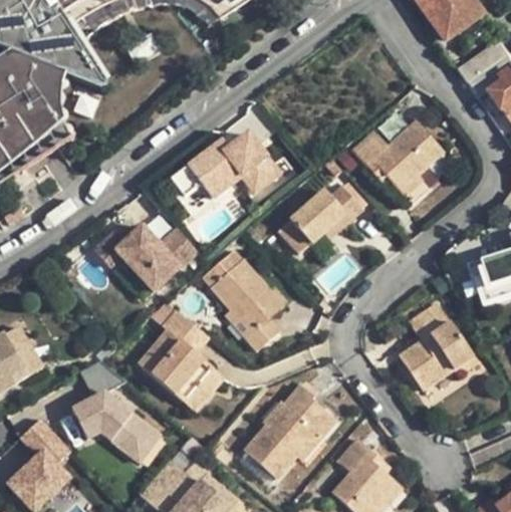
[(0,168),(2,172),(8,180),(67,136),(64,130),(62,120),(61,104),(63,87),(64,77),(67,71),(101,84),(106,82),(107,78),(104,73),(70,22),(102,3),(109,0),(203,0),(222,17),(246,0),(0,0),(0,44),(12,48),(0,58),(0,168)]
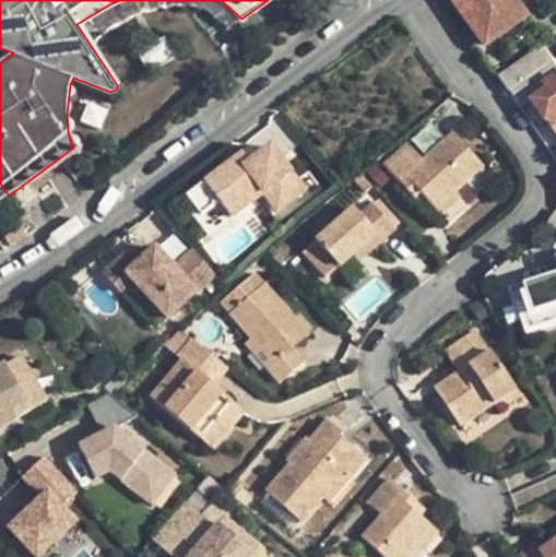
[(533,11),(524,0),(461,0),(492,42),(533,11)]
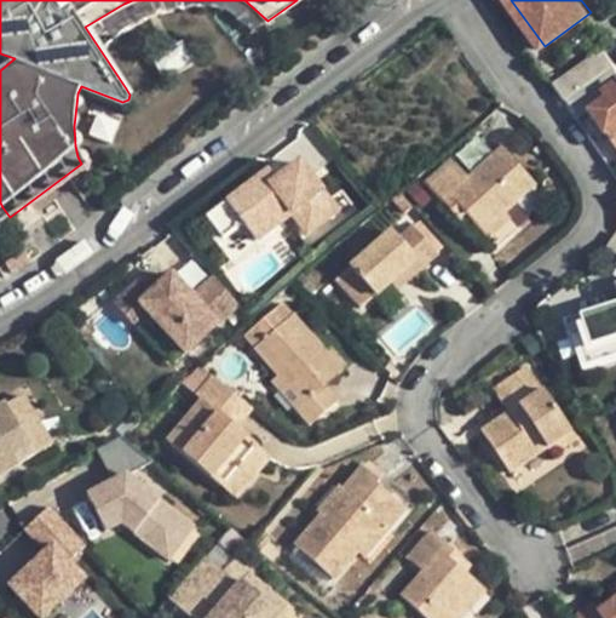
[(604,50),(554,83),(565,99),(566,98),(615,64),(604,50)]
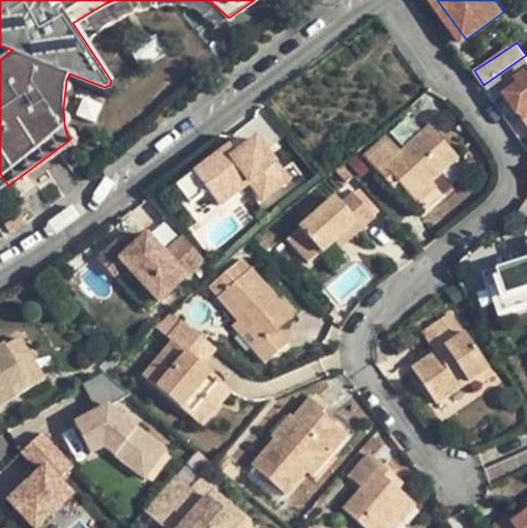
[(0,46),(0,60),(12,50),(0,46)]
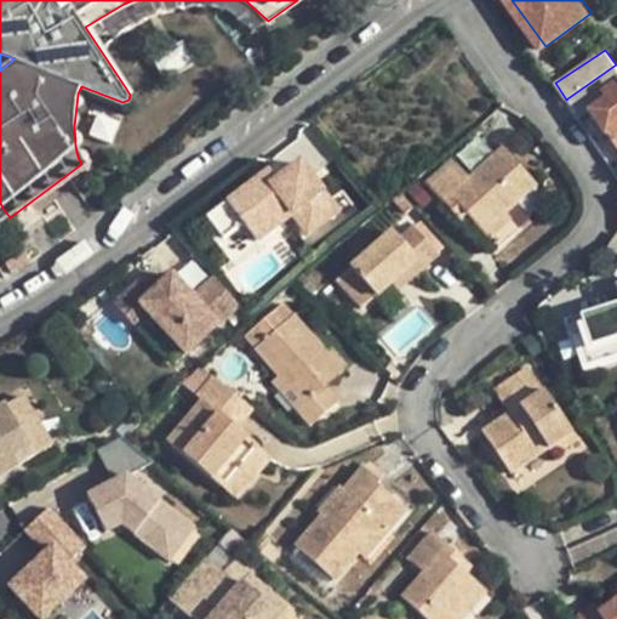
[(616,64),(567,98),(581,118),(592,111),(616,147),(616,64)]
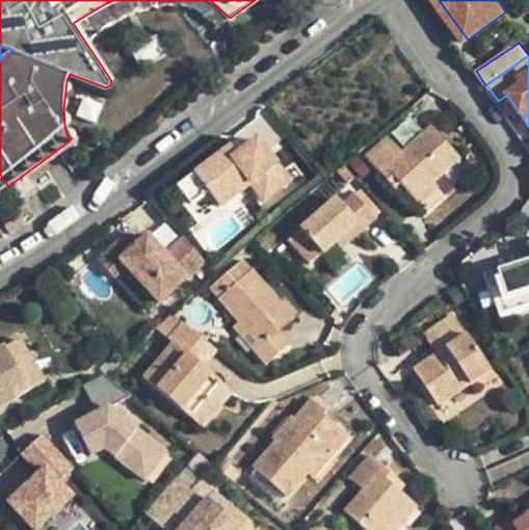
[(412,196),(432,177),(456,154),(429,125),(400,152),(389,138),(366,158),(386,179),(391,176),(400,185),(412,196)]
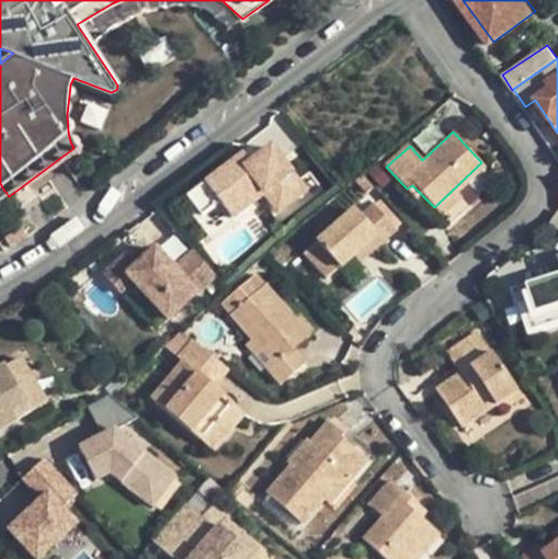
[(382,162),(386,167),(410,146),(407,141),(382,162)]
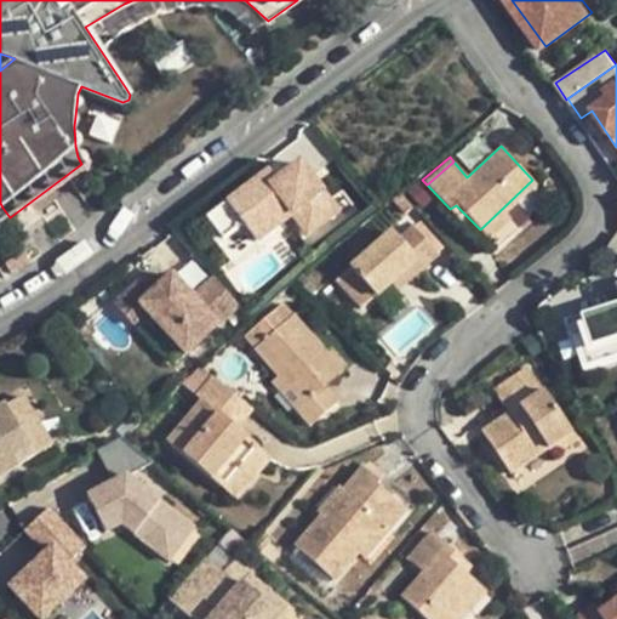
[(270,170),(209,217),(223,237),(243,222),(257,240),(292,214),(308,234),(337,211),(301,163),(278,180),(270,170)]
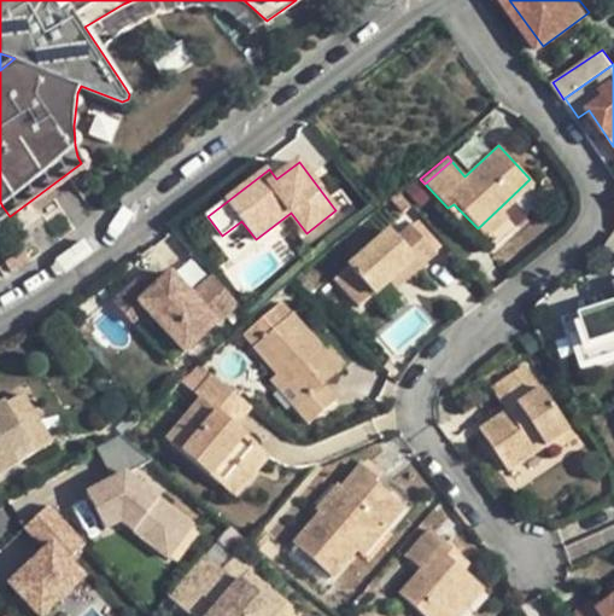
[(457,220),(465,215),(454,204),(448,208),(457,220)]
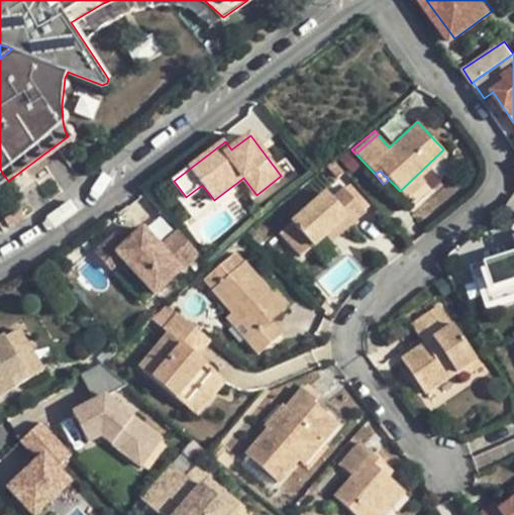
[(427,180),(420,172),(400,191),(407,199),(427,180)]
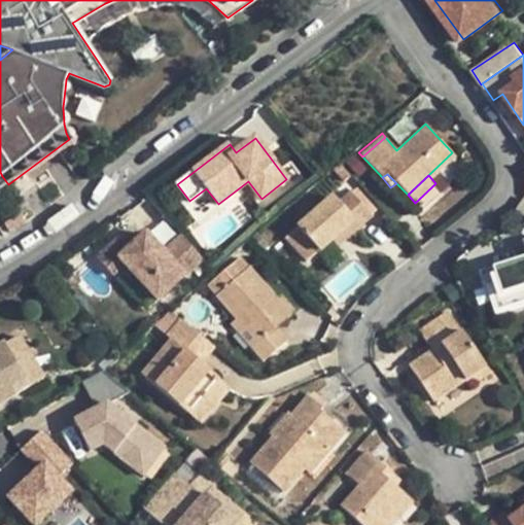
[(327,195),(293,224),(315,249),(326,238),(349,219),(354,225),(367,214),(346,189),(333,201),(327,195)]
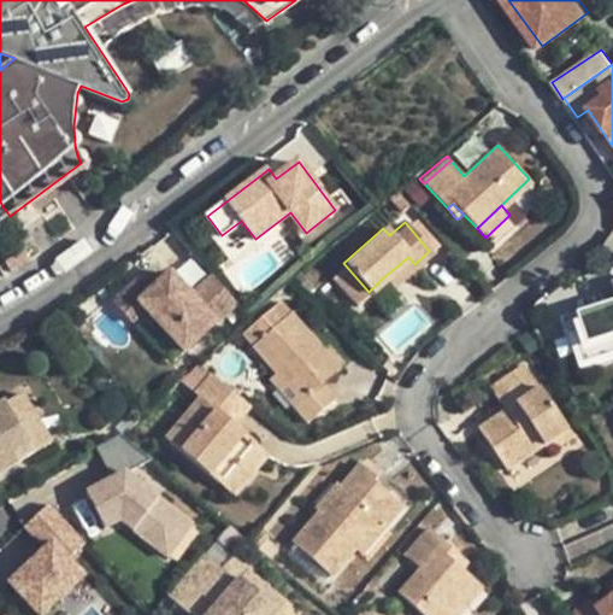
[(612,233),(602,247),(612,252),(612,233)]
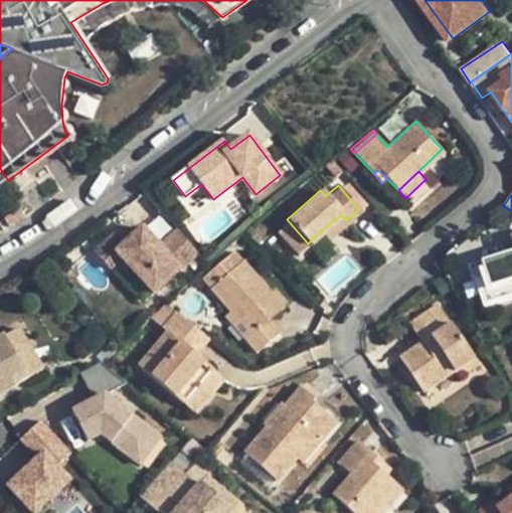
[(325,238),(346,220),(341,214),(319,232),(325,238)]
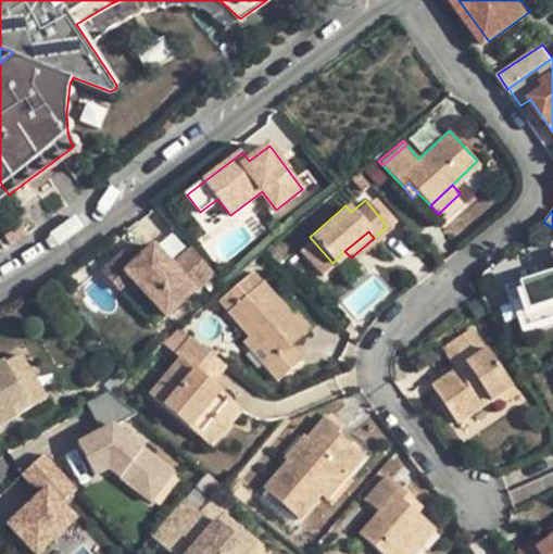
[(319,273),(332,263),(310,237),(298,247),(319,273)]
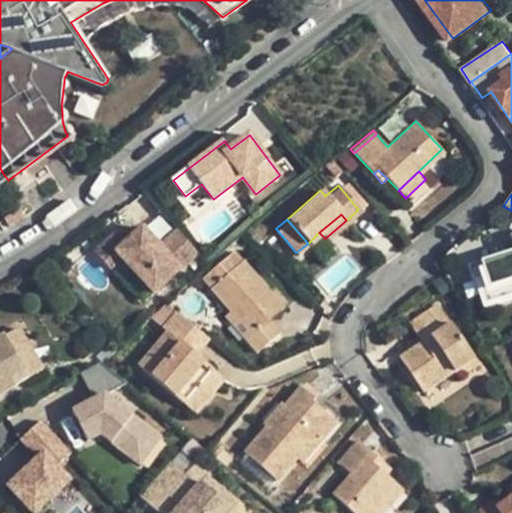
[(117,232),(96,251),(110,267),(121,257),(154,293),(181,269),(160,246),(143,227),(126,242),(117,232)]
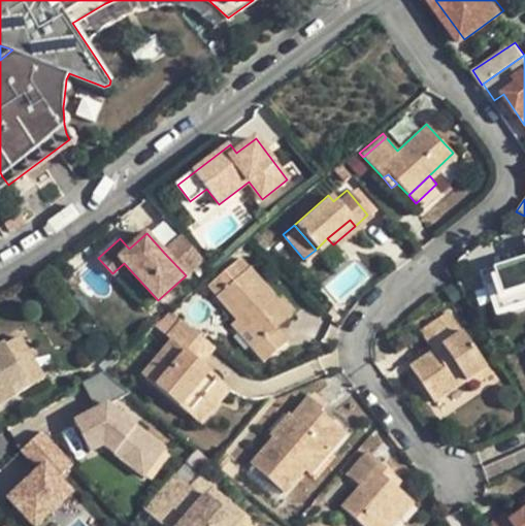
[(183,236),(164,253),(186,275),(203,260),(183,236)]
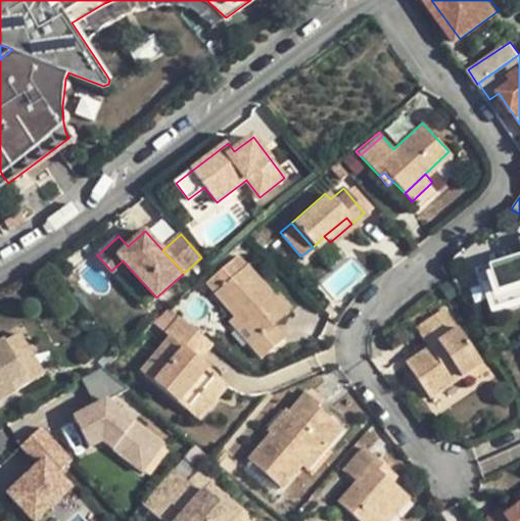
[(497,287),(499,299),(519,292),(519,253),(478,266),(484,290),(497,287)]
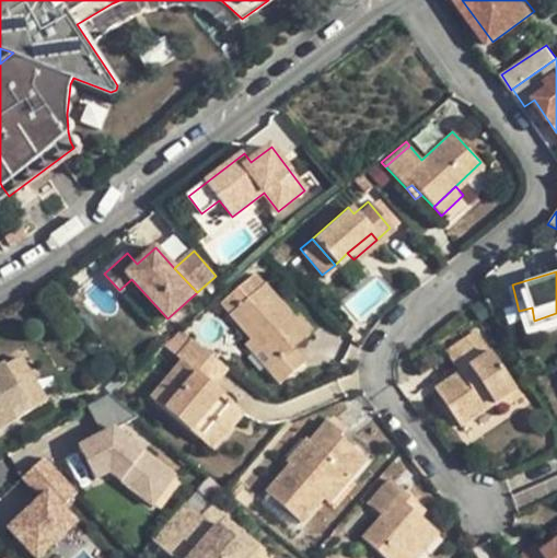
[(254,275),(240,290),(250,298),(263,283),(254,275)]
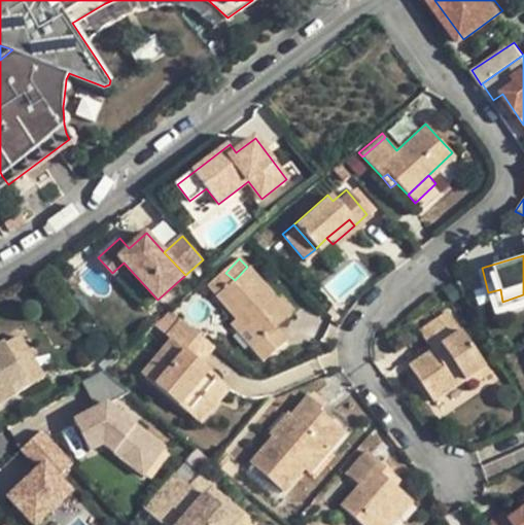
[(124,263),(112,273),(146,310),(158,300),(124,263)]
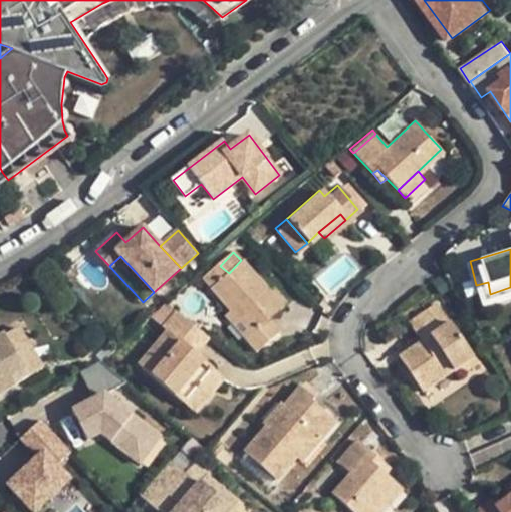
[(287,303),(274,291),(241,260),(229,273),(272,309),(278,314),(287,303)]
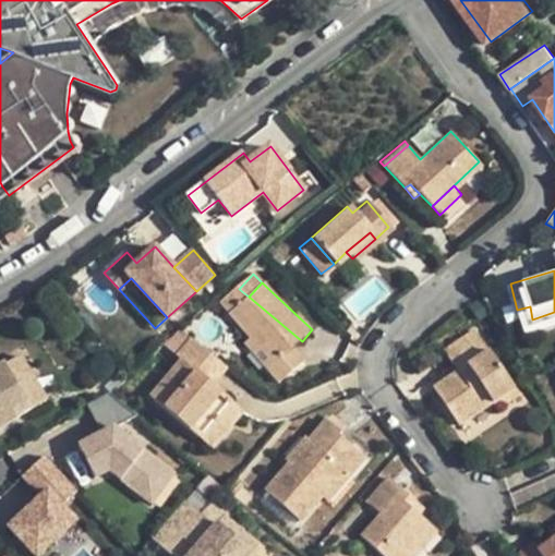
[(224,305),(232,314),(249,297),(239,289),(224,305)]
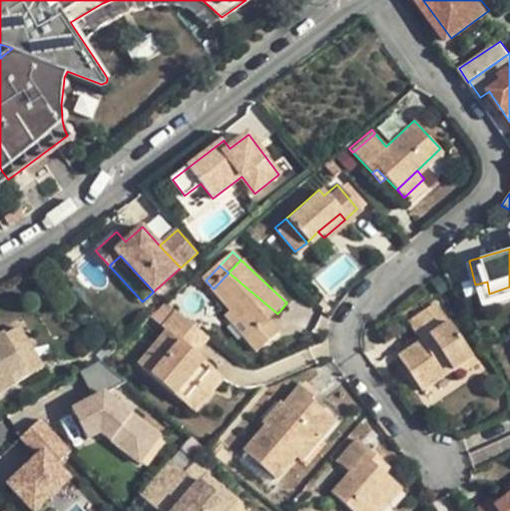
[(272,309),(228,273),(213,289),(229,304),(260,333),(248,344),(263,357),(283,336),(270,322),(278,314),(272,309)]
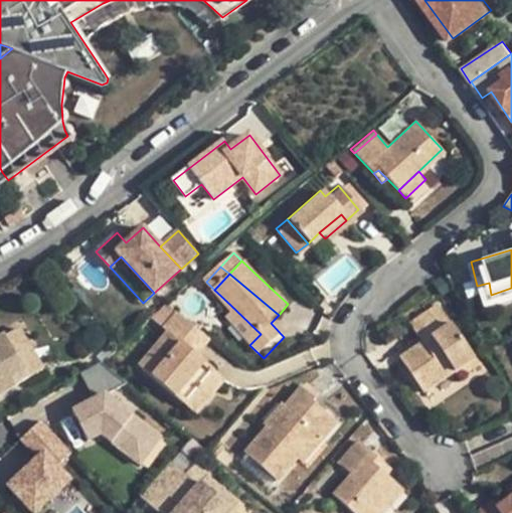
[(280,286),(275,292),(288,304),(294,298),(280,286)]
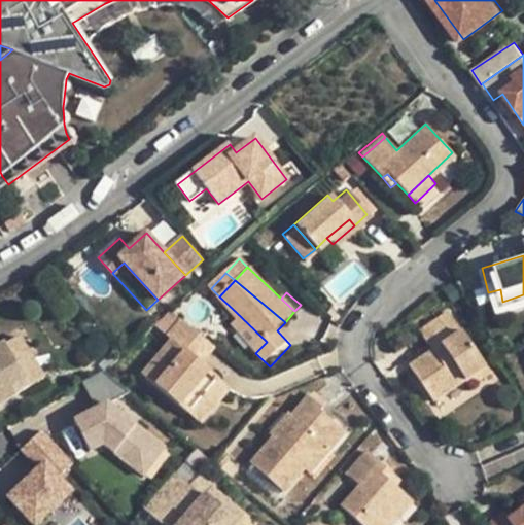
[(523,294),(502,302),(505,310),(523,306),(523,294)]
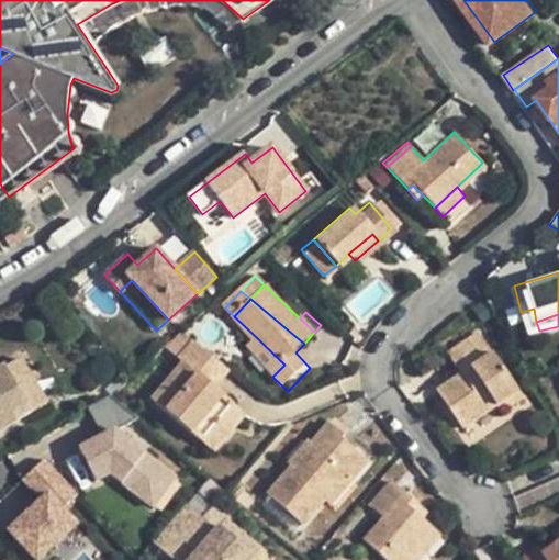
[(464,421),(498,395),(517,380),(480,326),(455,344),(468,365),(439,387),(464,421)]
